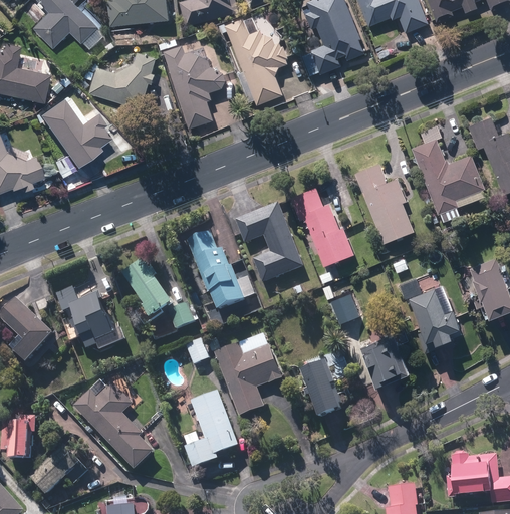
[(32,28),(52,49),(70,32),(81,44),(99,28),(74,2),(75,0),(36,0),(49,13),(32,28)]
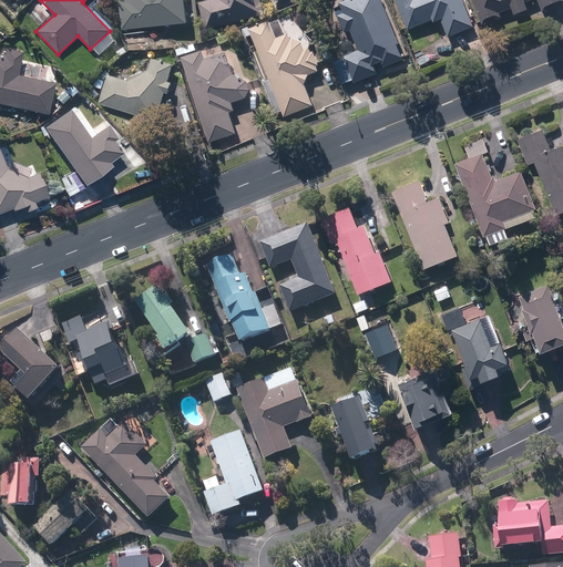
[(124,0),(118,1),(120,29),(186,22),(184,0),(124,0)]
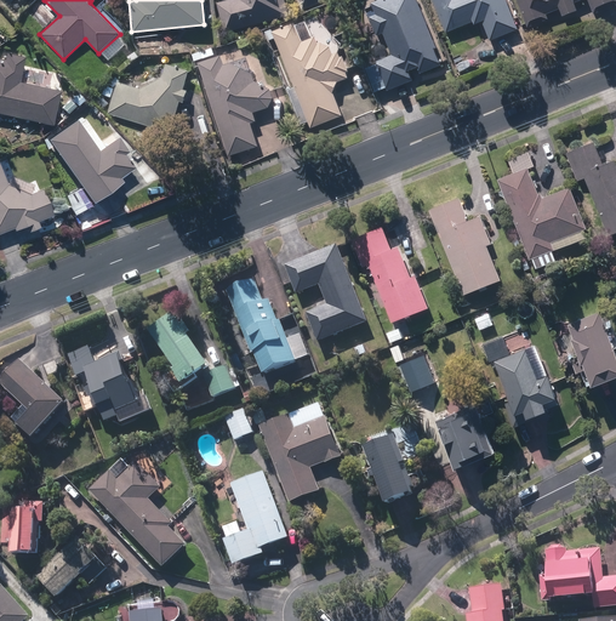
[(228,0),(215,4),(221,32),(287,16),(283,0),(228,0)]
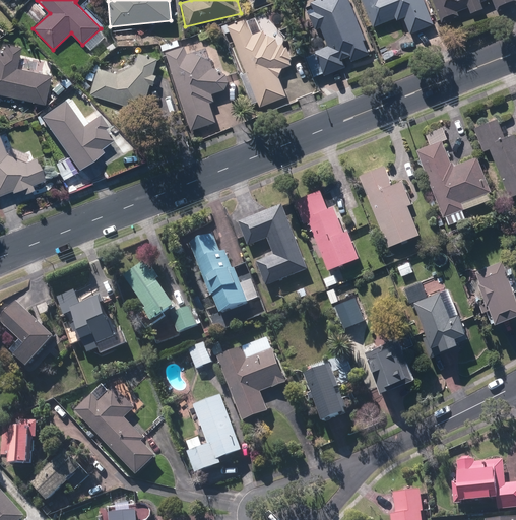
[(247,0),(251,8),(270,0),(247,0)]
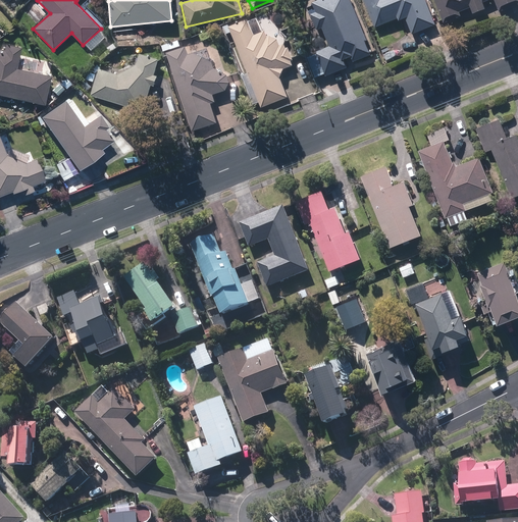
[(315,52),(324,75),(345,67),(342,59),(350,56),(352,61),(368,54),(363,41),(366,40),(349,0),(314,0),(311,2),(315,12),(310,14),(316,29),(321,27),(329,46),(315,52)]
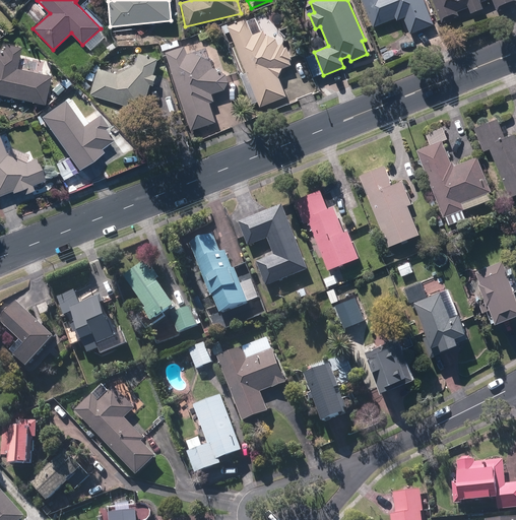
[(403,20),(408,34),(432,23),(423,0),(361,0),(374,33),(403,20)]
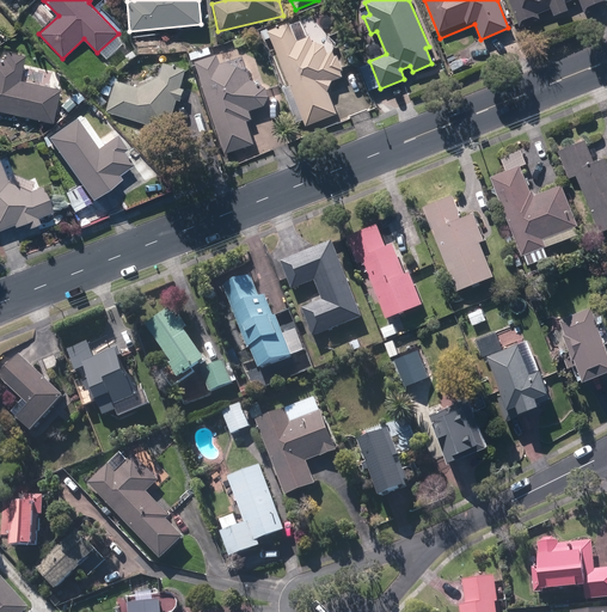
[(606,0),(507,0),(516,22),(551,8),(553,16),(568,10),(564,2),(568,0),(577,0),(583,13),(606,4),(606,0)]
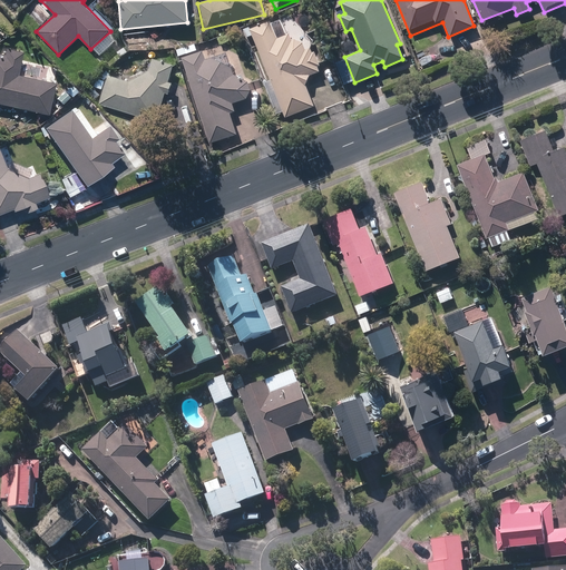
[(281,111),(283,117),(312,106),(304,85),(309,75),(319,71),(316,66),(319,66),(313,51),(311,52),(309,47),(304,49),(302,42),(293,39),(290,40),(288,33),(285,33),(280,21),(271,25),(270,21),(250,30),(270,80),(261,85),(273,115),(281,111)]
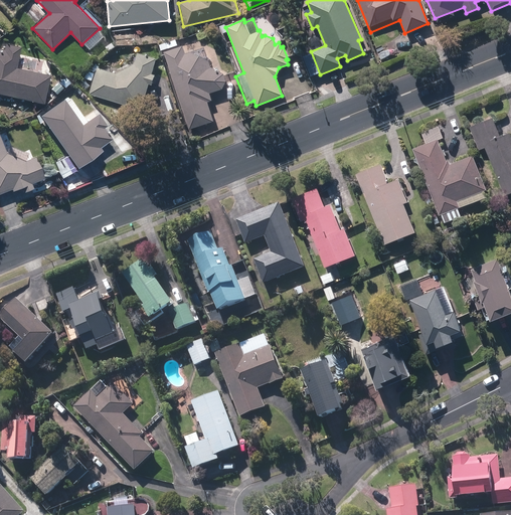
[(157,45),(159,50),(166,48),(164,42),(157,45)]
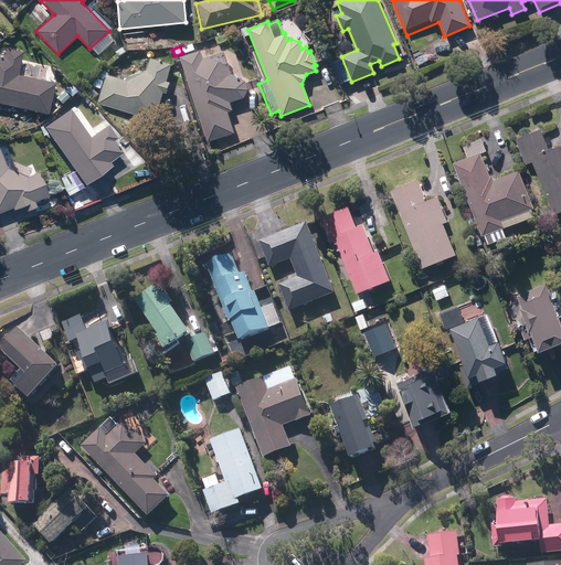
[(0,104),(43,113),(50,83),(13,74),(18,52),(1,49),(0,54),(0,104)]
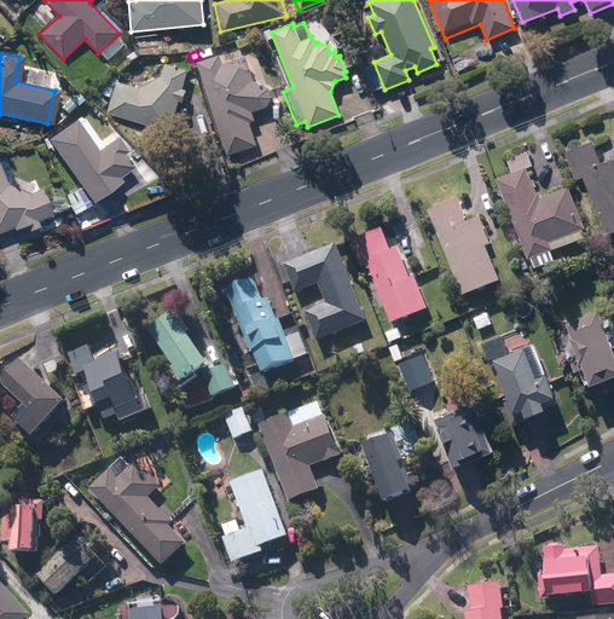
[(196,63),(225,154),(255,144),(248,122),(253,121),(250,111),(266,106),(271,97),(267,87),(253,80),(245,57),(221,64),(219,56),(196,63)]
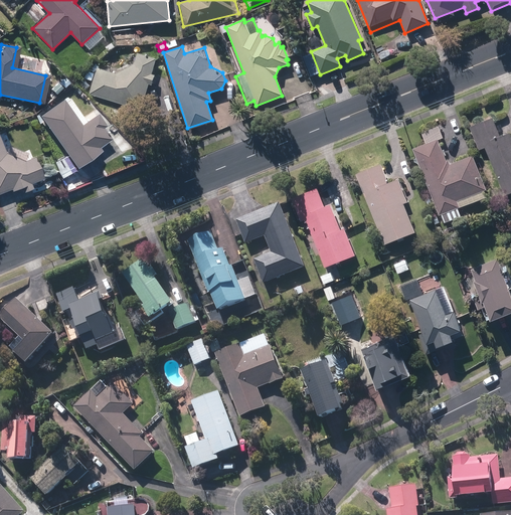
[(89,94),(140,110),(148,83),(151,84),(154,74),(151,73),(156,58),(137,52),(133,64),(116,73),(97,67),(89,94)]
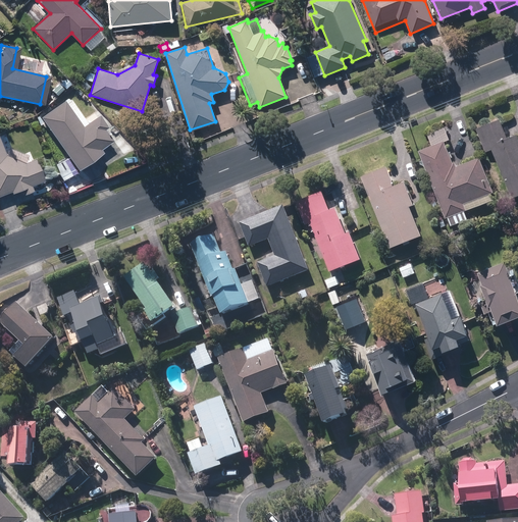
[(78,85),(84,91),(88,87),(82,81),(78,85)]
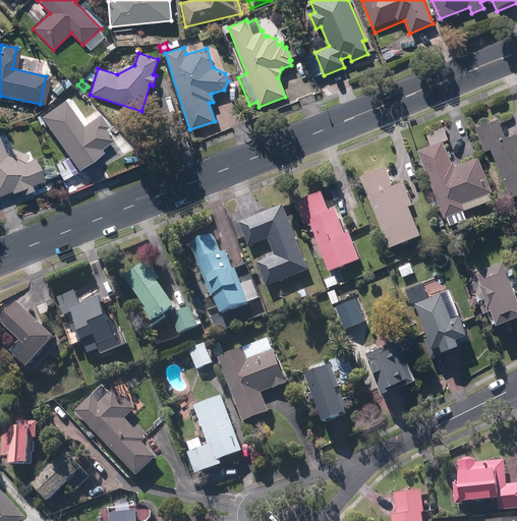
[(49,91),(53,95),(59,90),(55,84),(49,91)]
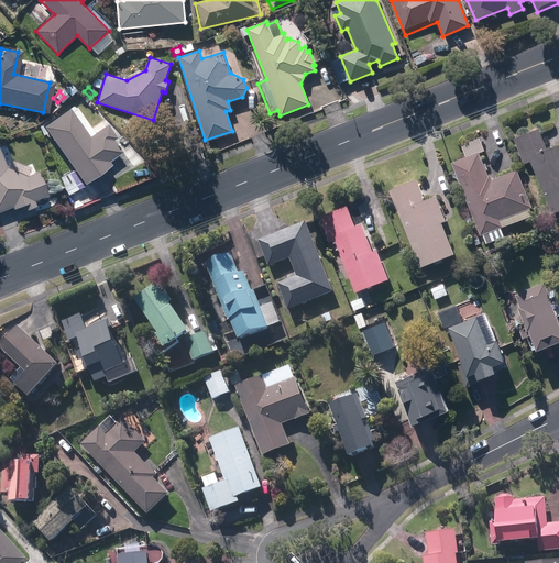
[(40,127),(81,184),(107,165),(105,161),(118,152),(109,140),(113,138),(103,123),(86,136),(66,108),(40,127)]
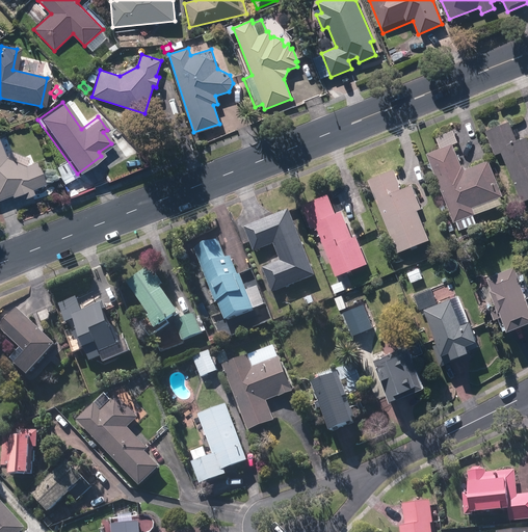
[(501,152),(520,202),(527,198),(527,141),(526,137),(517,140),(509,122),(484,132),(493,155),(501,152)]
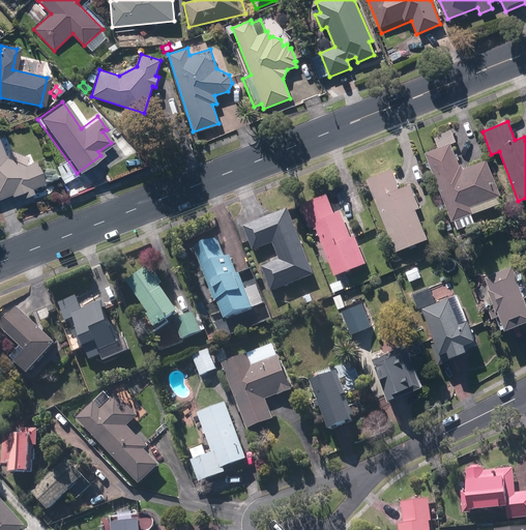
[(454,221),(457,229),(472,223),(469,214),(472,213),(469,207),(484,201),(487,208),(500,203),(497,197),(499,196),(486,159),(462,169),(461,165),(459,165),(450,143),(456,141),(450,129),(434,137),(438,148),(425,153),(451,222),(454,221)]
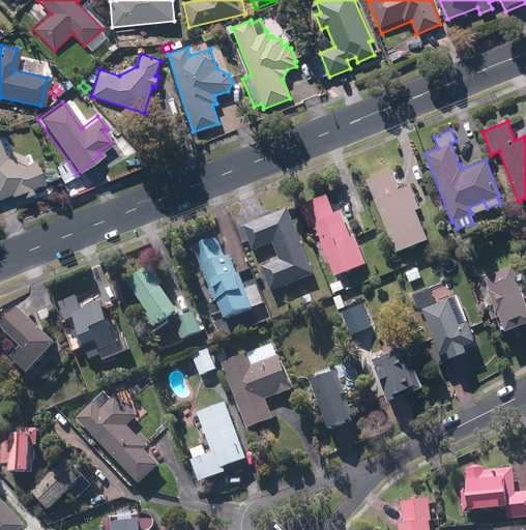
[(0,197),(7,194),(8,197),(19,193),(21,197),(29,193),(28,189),(40,183),(32,162),(22,166),(1,157),(0,154),(0,197)]
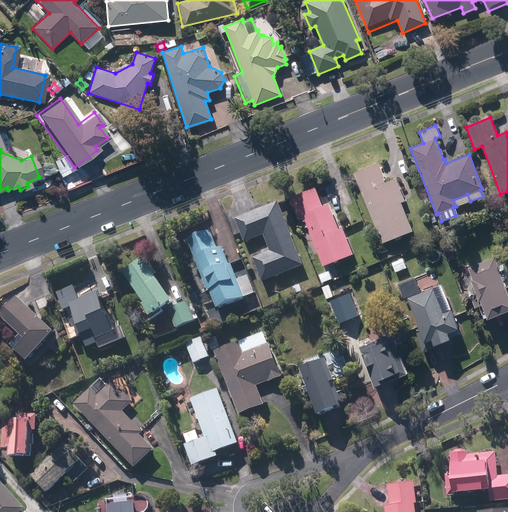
[(353,173),(381,243),(412,231),(400,202),(404,201),(395,178),(386,182),(378,163),(353,173)]
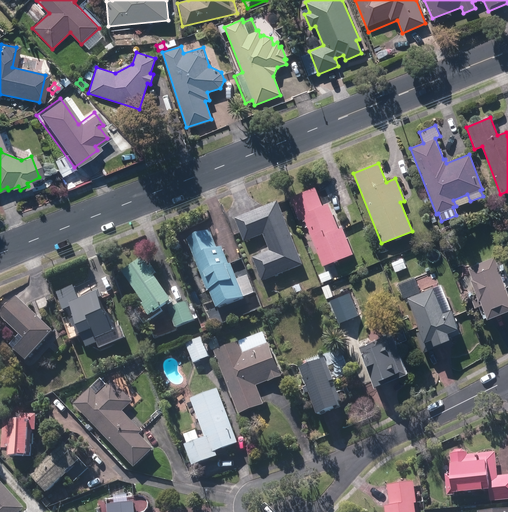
[(65,179),(69,186),(80,180),(77,173),(65,179)]
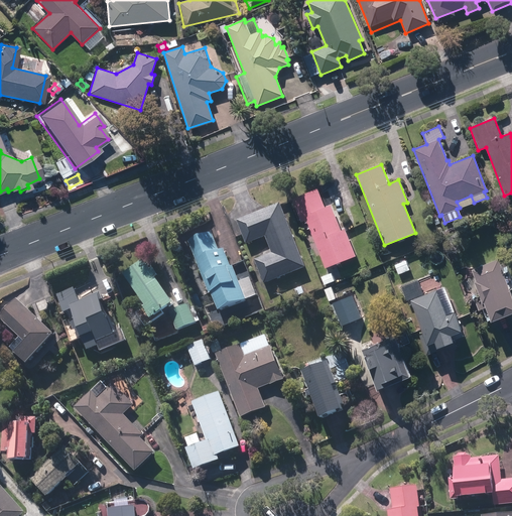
[(305,220),(325,268),(355,256),(344,229),(341,230),(331,205),(324,207),(316,188),(290,199),(299,222),(305,220)]
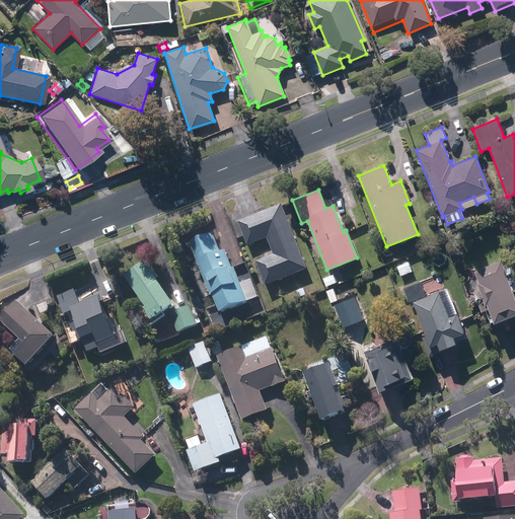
[(255,263),(265,286),(306,270),(280,205),(236,222),(246,246),(266,238),(273,255),(255,263)]
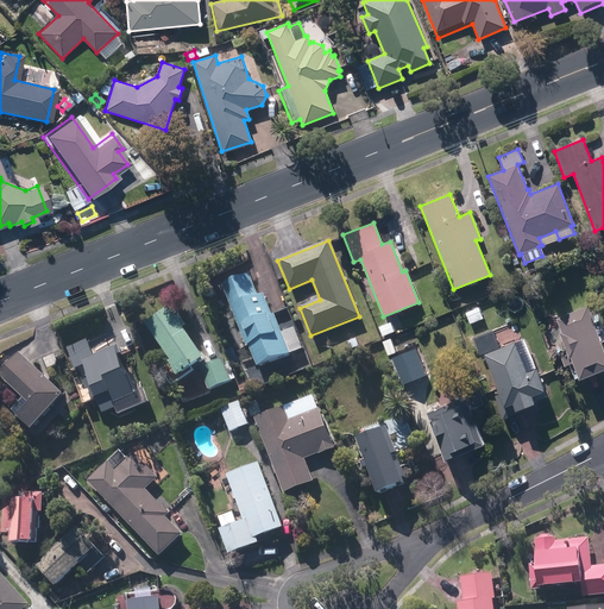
[(586,245),(591,255),(597,251),(592,243),(586,245)]
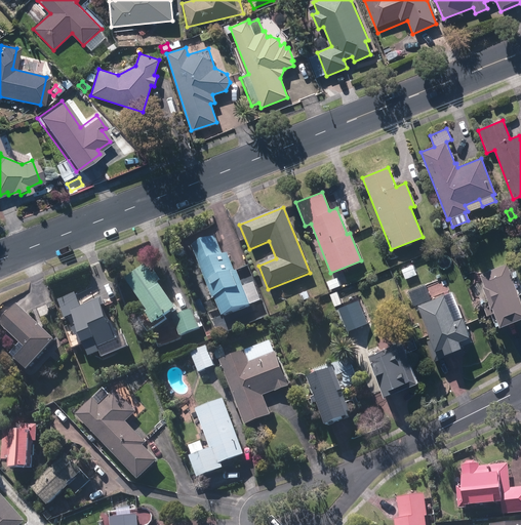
[(213,236),(192,245),(223,315),(247,306),(227,253),(222,255),(213,236)]
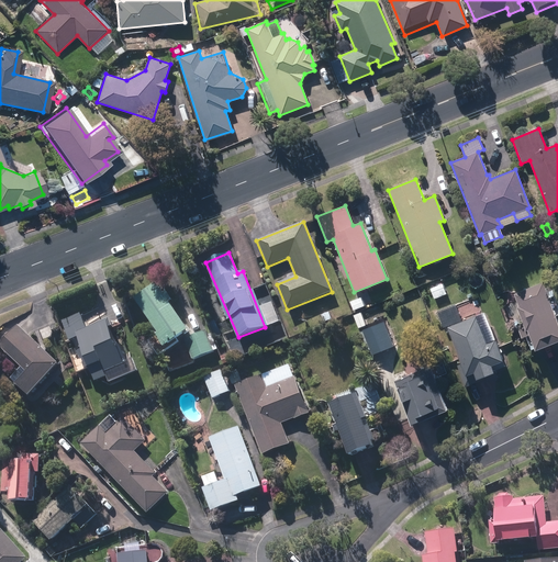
[(157,337),(166,349),(190,330),(168,301),(170,300),(164,292),(162,293),(154,283),(133,300),(159,335),(157,337)]
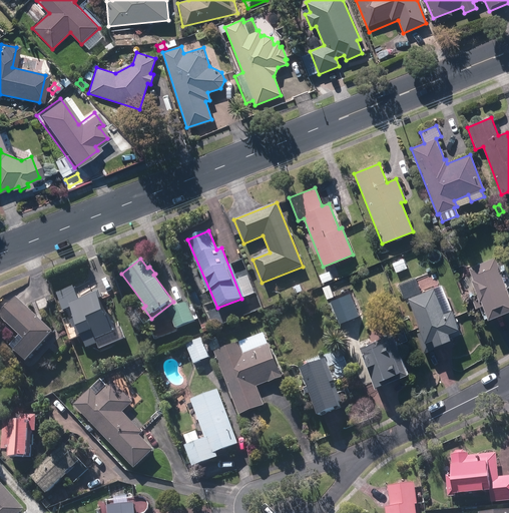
[(485,305),(491,320),(508,312),(508,290),(495,259),(470,270),(474,280),(472,281),(480,299),(474,301),(477,309),(485,305)]
